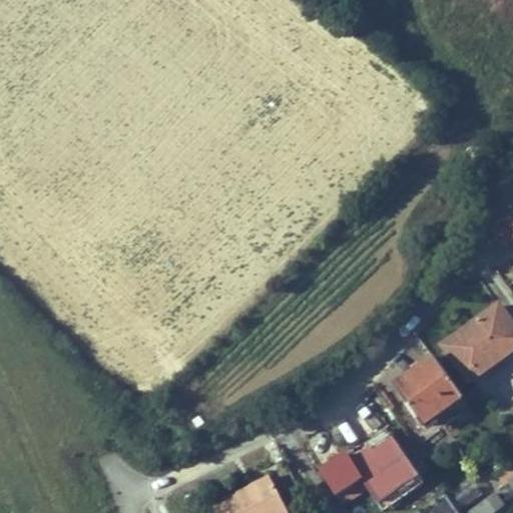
[(512,357),(512,325),(499,306),(444,347),(470,383),(496,364),(494,363),(508,353),(512,358),(512,357)]
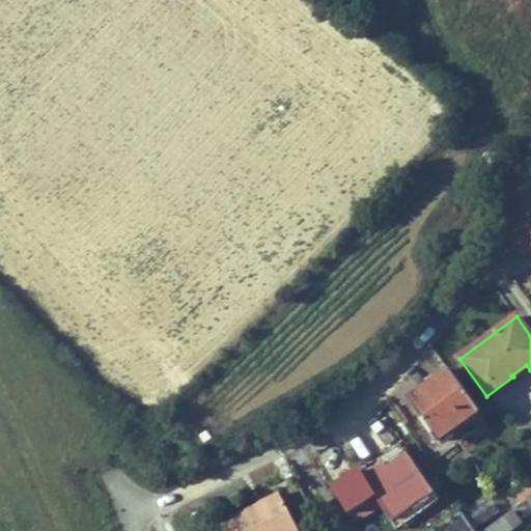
[(438,443),(479,412),(450,371),(408,401),(438,443)]
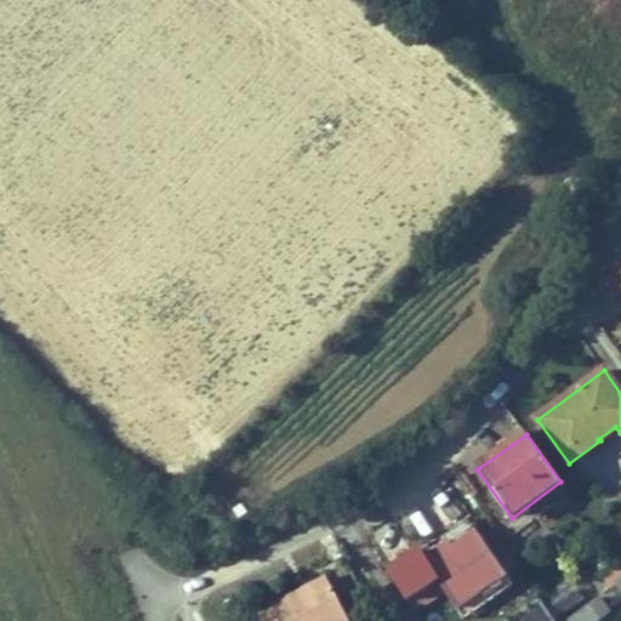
[(476,531),(468,520),(442,539),(446,545),(448,543),(451,548),(476,531)]
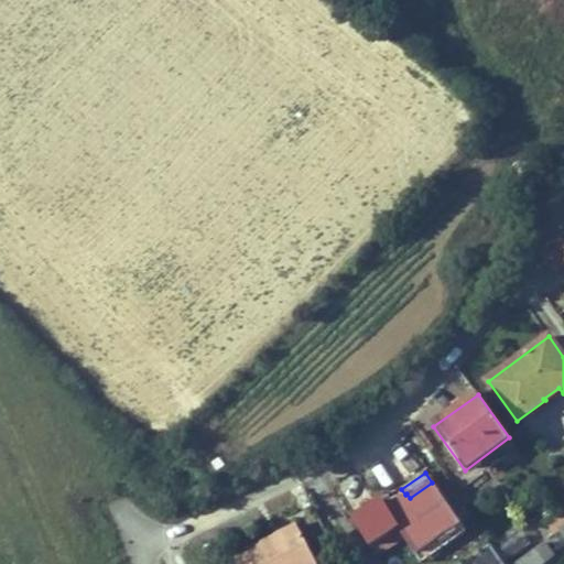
[(353,517),(370,545),(399,527),(415,553),(459,523),(432,483),(410,498),(407,494),(405,495),(386,507),(380,499),(353,517)]
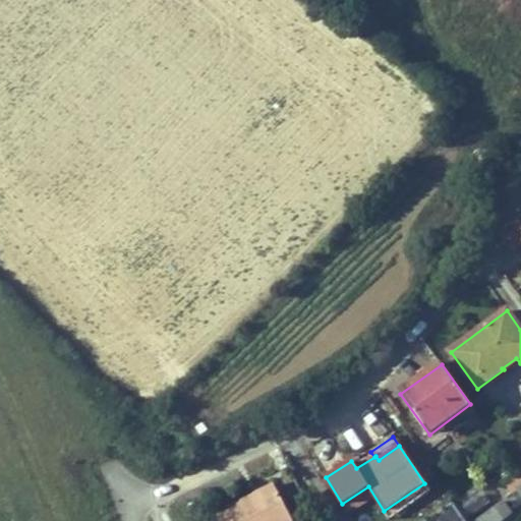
[(390,519),(430,491),(424,483),(384,511),(390,519)]
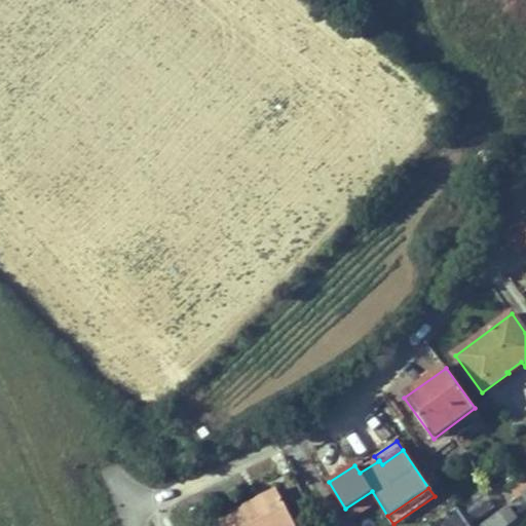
[(472,525),(496,506),(484,489),(459,508),(472,525)]
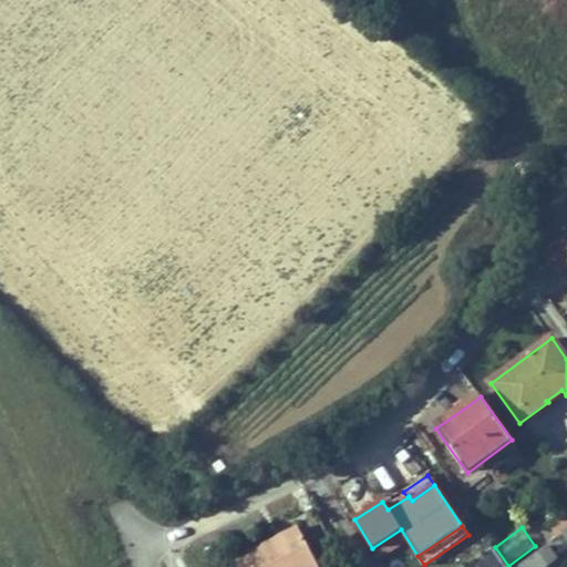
[(318,566),(298,528),(232,563),(233,566),(318,566)]
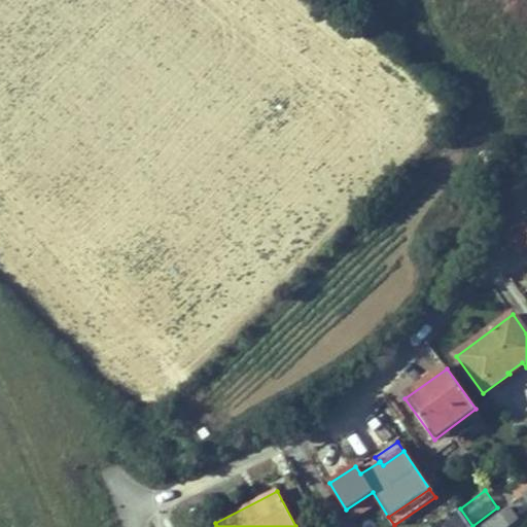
[(506,526),(519,519),(510,506),(483,526),(506,526)]
